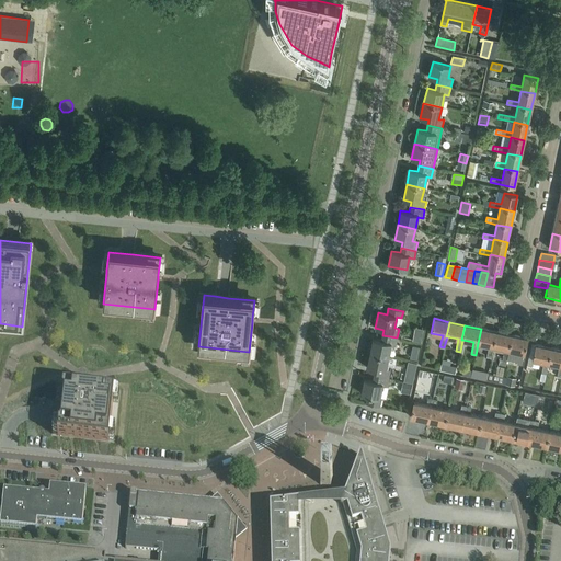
[(491,358),(493,346),(496,332),(481,329),(478,343),(489,345),(487,357),(491,358)]
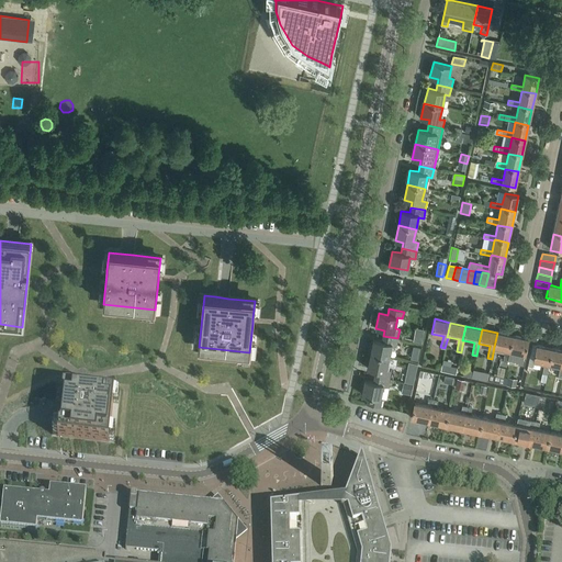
[(513,336),(497,333),(494,347),(505,350),(503,361),(507,362),(508,359),(510,350),(509,350),(513,336)]
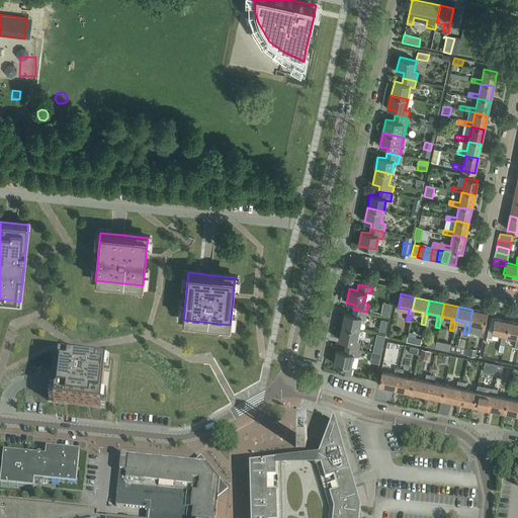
[(342,326),(358,330),(360,319),(364,320),(366,312),(353,310),(352,314),(344,313),(342,326)]
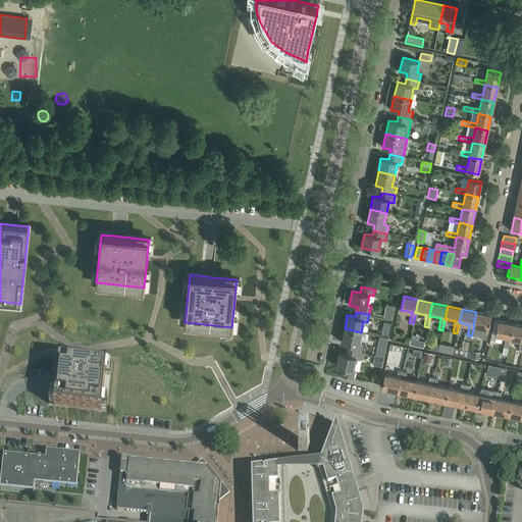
[(491,315),(476,312),(473,325),(474,325),(472,333),(482,336),(481,338),(486,340),(491,315)]
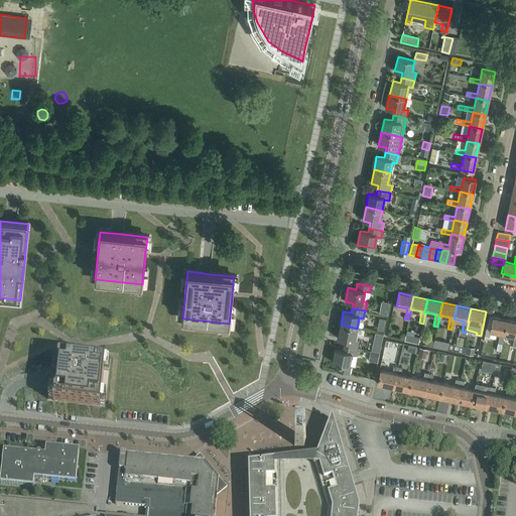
[(488,338),(490,332),(493,317),(489,316),(484,338),(488,338)]
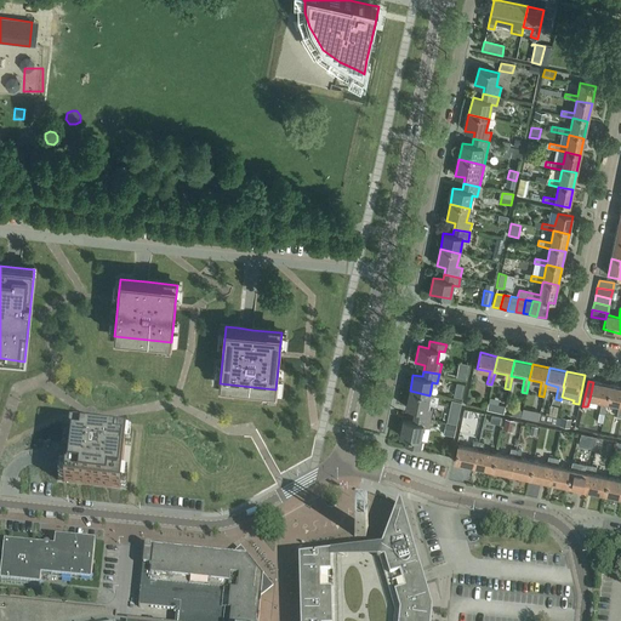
[(593,382),(590,399),(602,402),(599,414),(604,414),(607,402),(610,386),(593,382)]
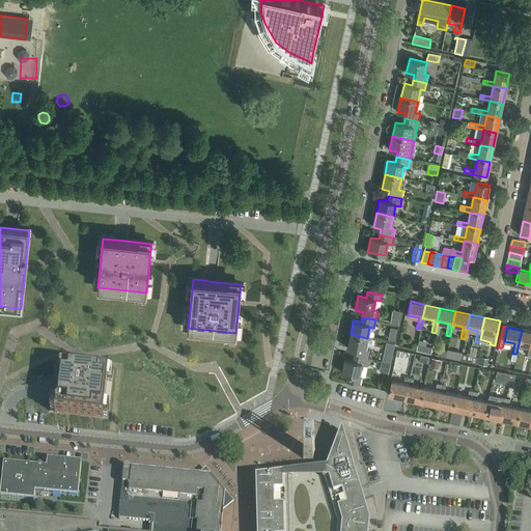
[(530,331),(522,330),(519,343),(530,345),(527,359),(530,360),(530,359),(530,331)]
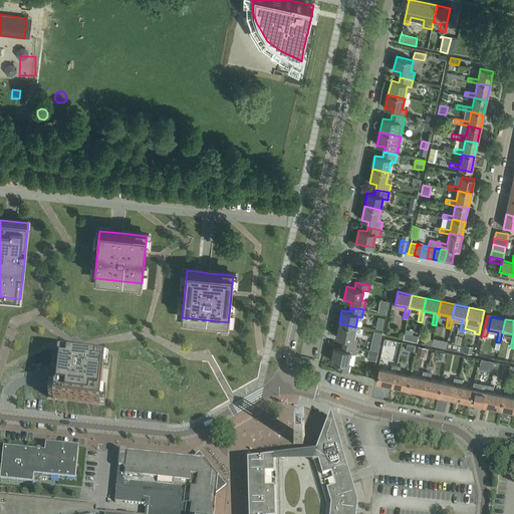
[(355,327),(339,323),(336,337),(343,339),(342,343),(355,346),(357,338),(352,338),(355,327)]
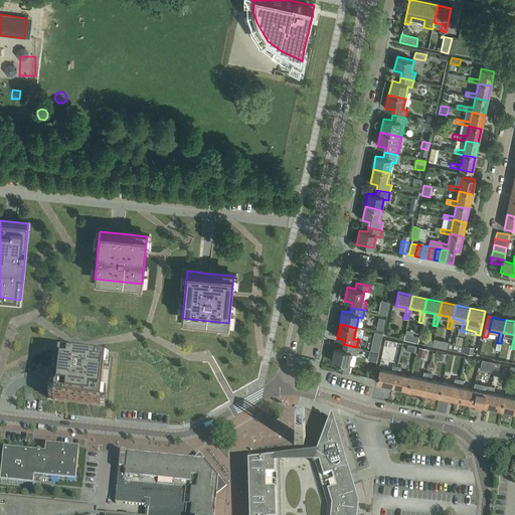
[(460,331),(457,344),(463,346),(466,332),(460,331)]
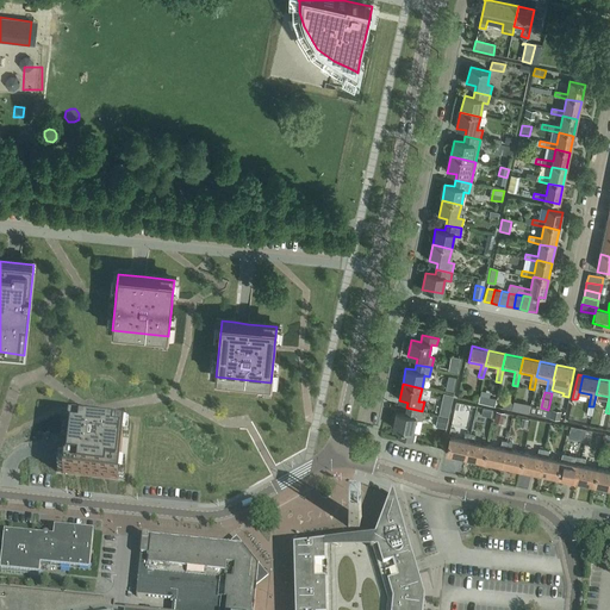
[(478,403),(493,406),(495,400),(480,397),(478,403)]
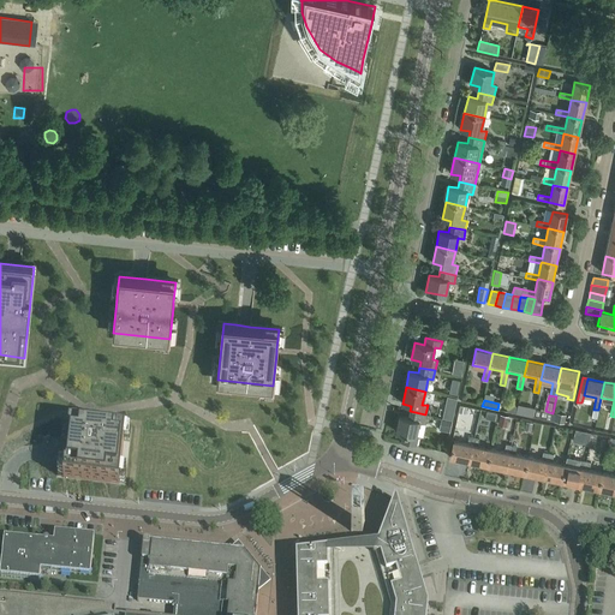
[(452,421),(454,412),(445,410),(442,418),(452,421)]
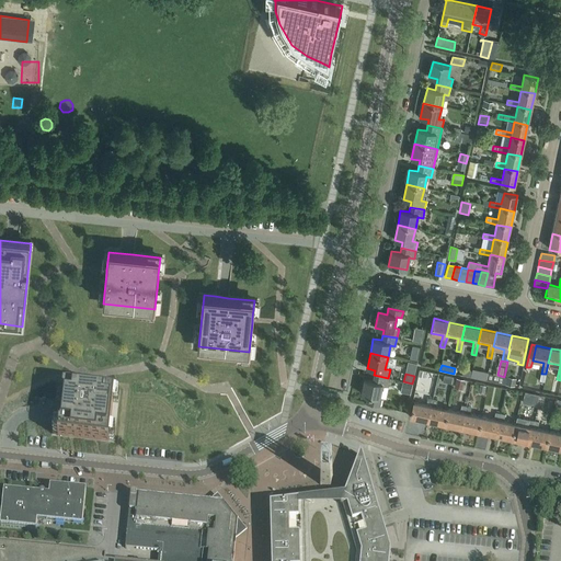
[(487,374),(485,380),(501,384),(502,377),(487,374)]
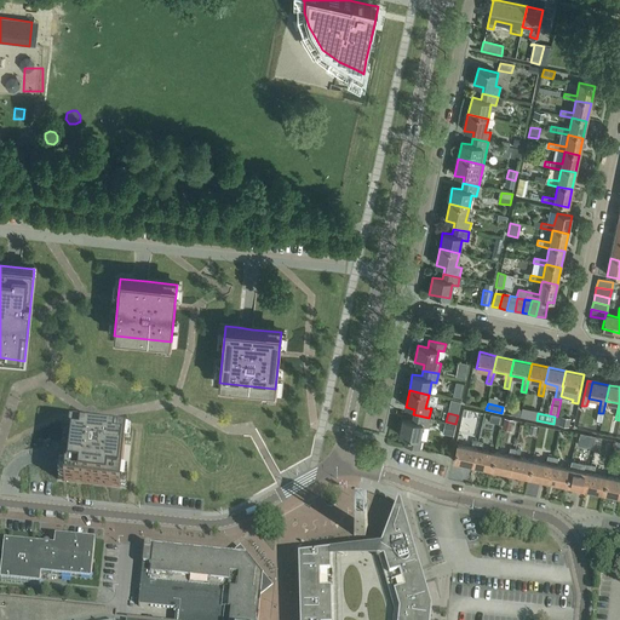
[(422,441),(424,441),(429,418),(413,414),(412,420),(402,419),(399,436),(405,437),(403,446),(419,449),(422,441)]
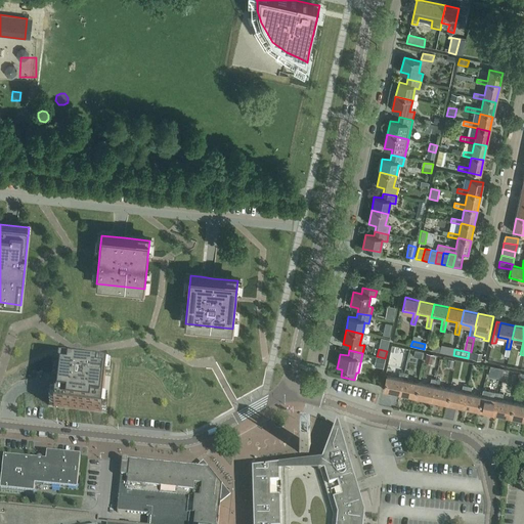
[(472,359),(480,361),(482,353),(473,351),(472,359)]
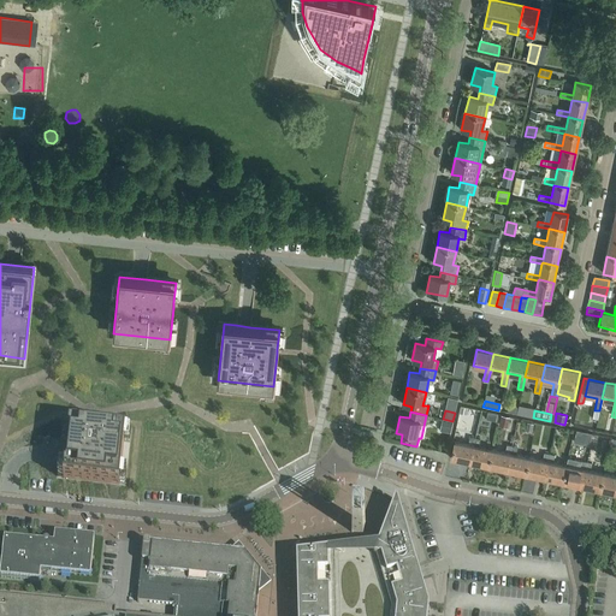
[(498,427),(507,428),(509,418),(501,415),(498,427)]
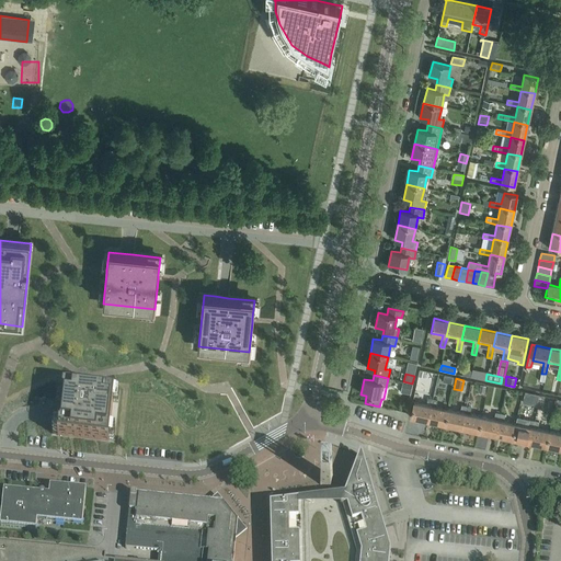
[(410,396),(412,385),(402,382),(400,393),(410,396)]
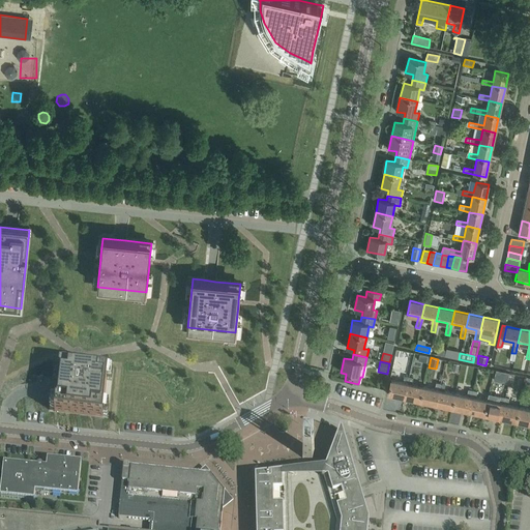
[(108,369),(59,363),(54,412),(102,417),(108,369)]
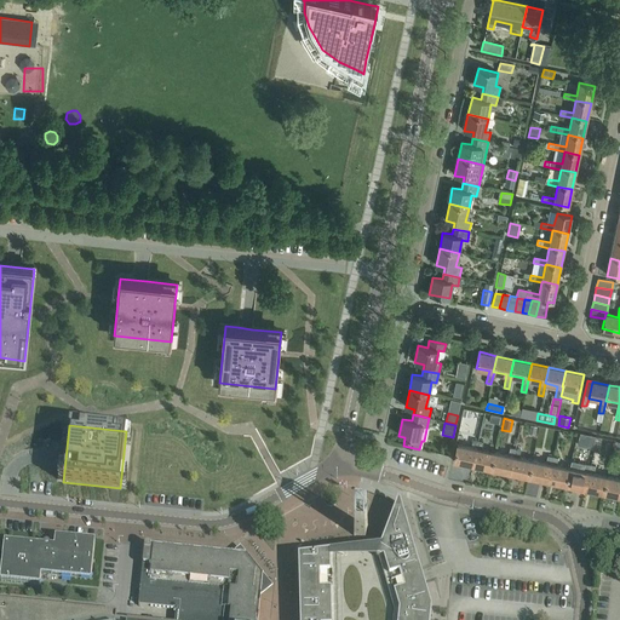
[(472,465),(477,441),(472,440),(470,447),(457,443),(453,461),(472,465)]
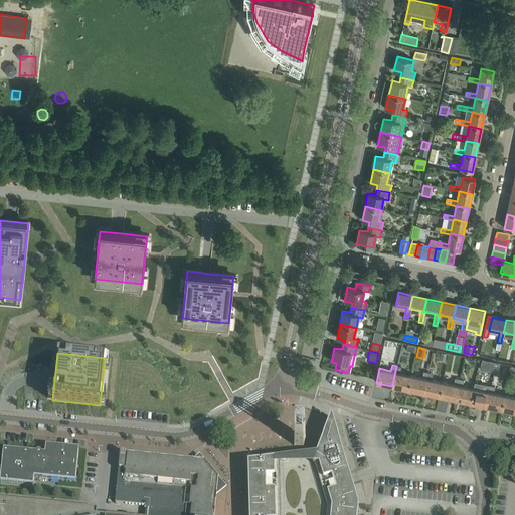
[(392,386),(407,390),(410,375),(399,373),(400,367),(396,366),(392,386)]
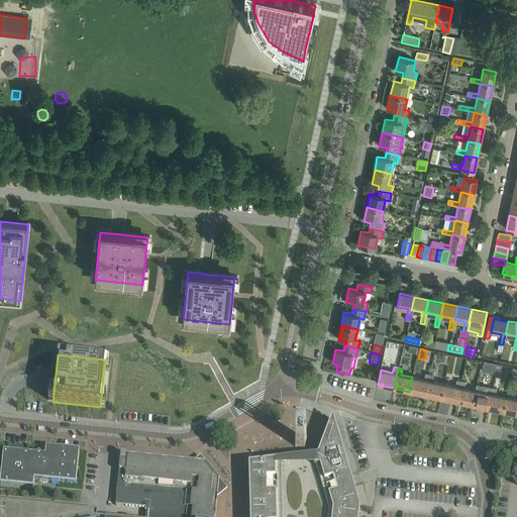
[(409,392),(425,395),(429,375),(425,374),(423,379),(412,377),(409,392)]
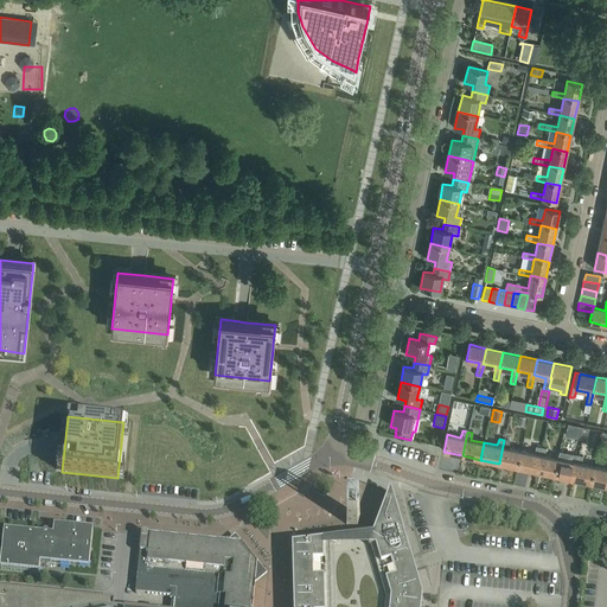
[(499,464),(517,467),(522,451),(508,447),(509,441),(504,440),(499,464)]
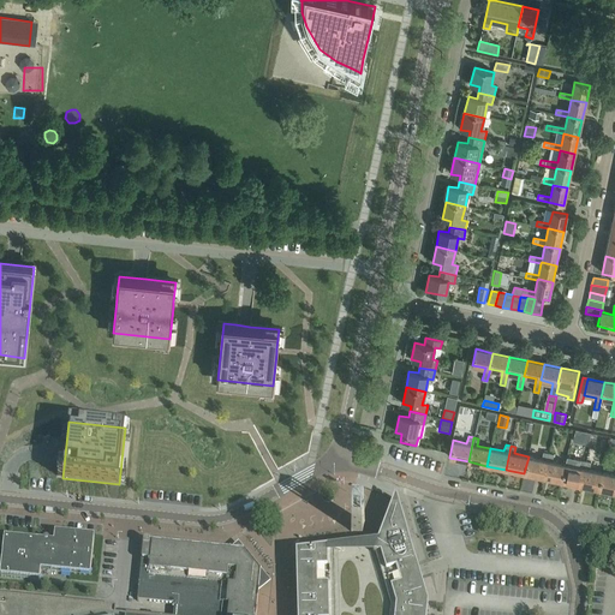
[(524,473),(543,477),(548,453),(542,452),(541,459),(529,457),(524,473)]
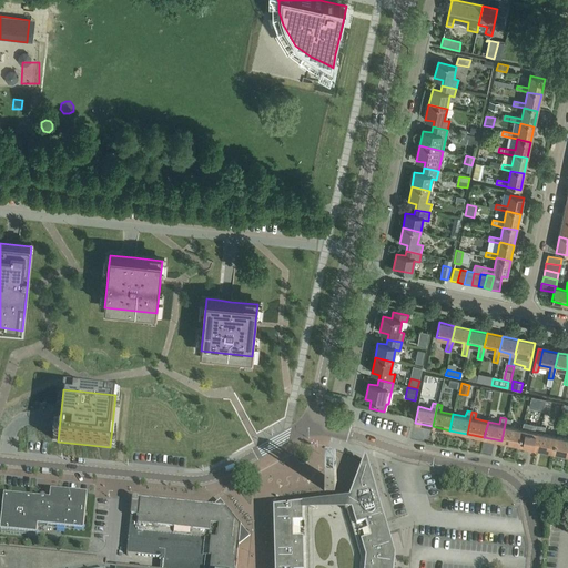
[(501,440),(518,445),(521,428),(509,426),(510,419),(506,418),(501,440)]
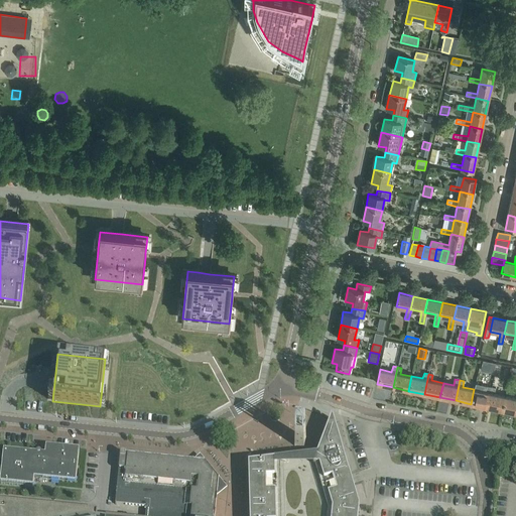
[(471,404),(486,407),(491,387),(487,386),(485,392),(474,389),(471,404)]
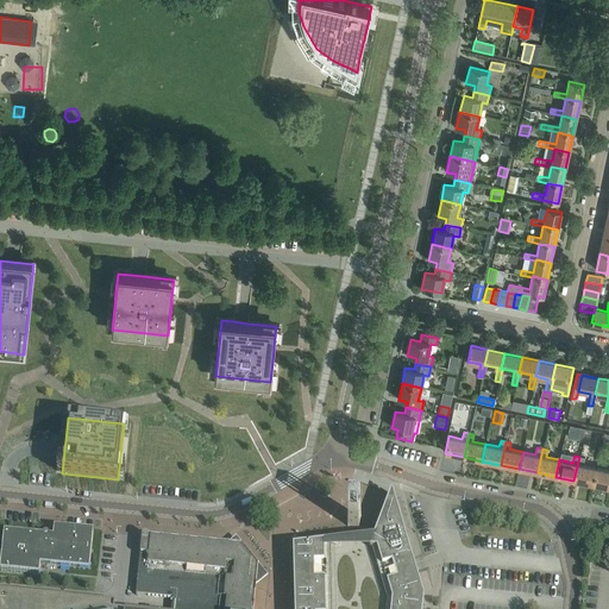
[(573,481),(592,484),(596,468),(583,465),(584,458),(579,457),(573,481)]
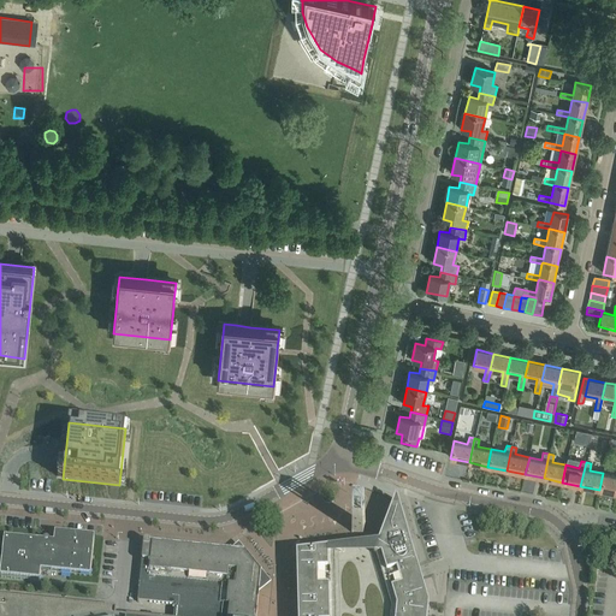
[(599,490),(615,493),(615,475),(603,473),(599,490)]
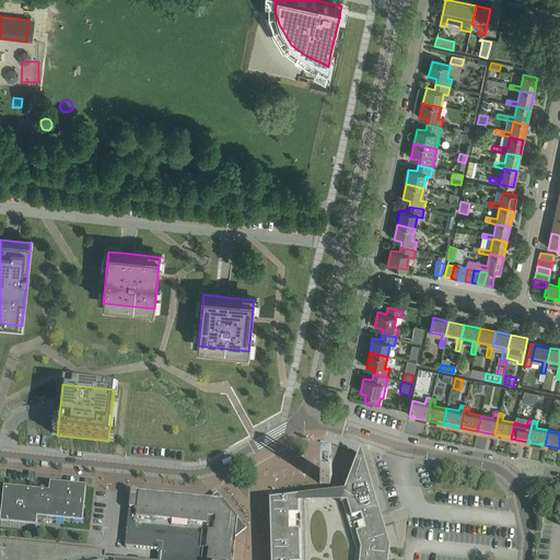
[(287,502),(269,504),(270,559),(388,559),(389,551),(382,525),(378,515),(377,512),(364,466),(362,461),(362,458),(361,455),(360,455),(354,468),(348,485),(343,482),(338,497),(287,502)]
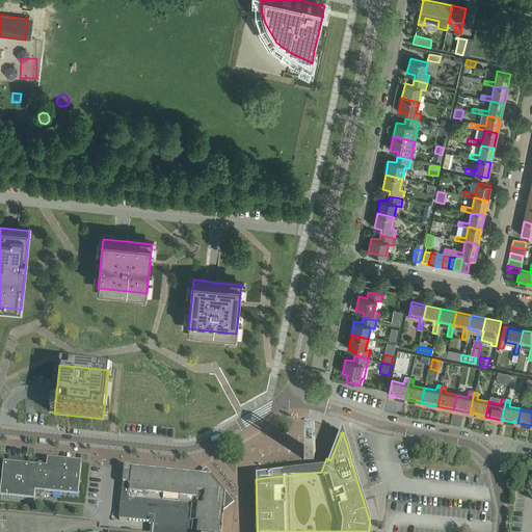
[(315,452),(306,450),(303,459),(313,461),(315,452)]
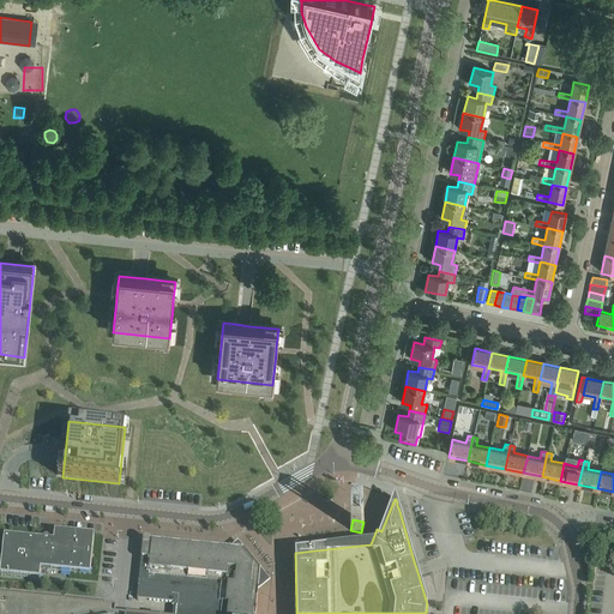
[(0,575),(40,579),(41,570),(90,576),(94,536),(54,531),(53,541),(48,541),(48,540),(48,539),(47,539),(47,537),(46,537),(44,537),(43,539),(42,540),(4,536),(0,575)]
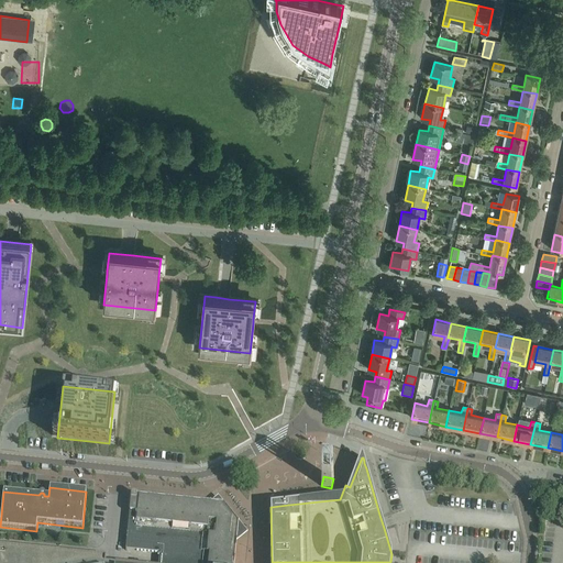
[(233,562),(233,561),(232,561),(233,551),(230,548),(231,539),(241,530),(219,504),(184,500),(183,500),(147,497),(146,501),(139,501),(140,496),(136,496),(136,495),(134,495),(133,495),(132,495),(132,496),(131,496),(131,497),(127,536),(125,551),(159,554),(158,562),(233,562)]
